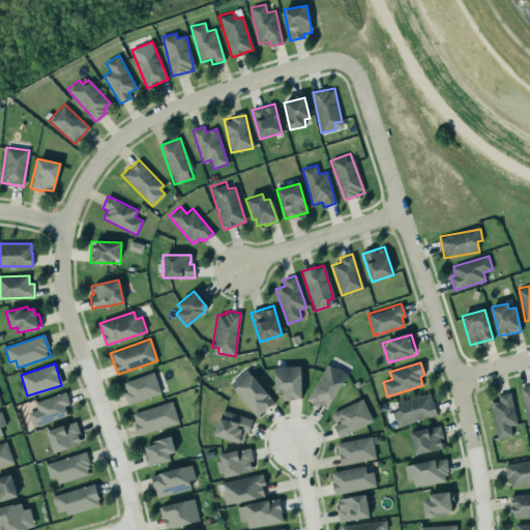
[(272,365),(300,364),(301,400),(283,401),(283,391),(274,392),(272,365)]
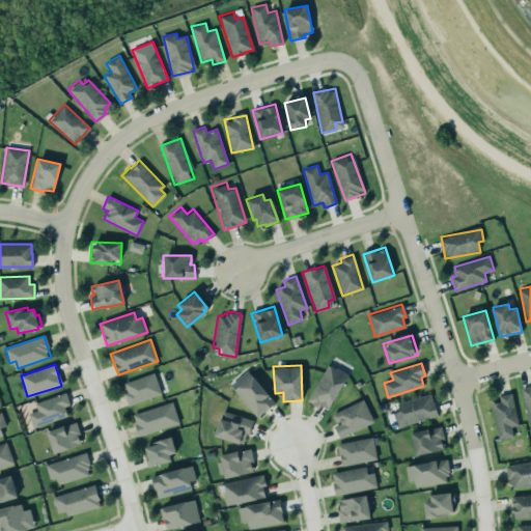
[(326,365),(334,369),(335,367),(347,373),(327,409),(317,403),(315,407),(311,403),(306,399),(326,365)]
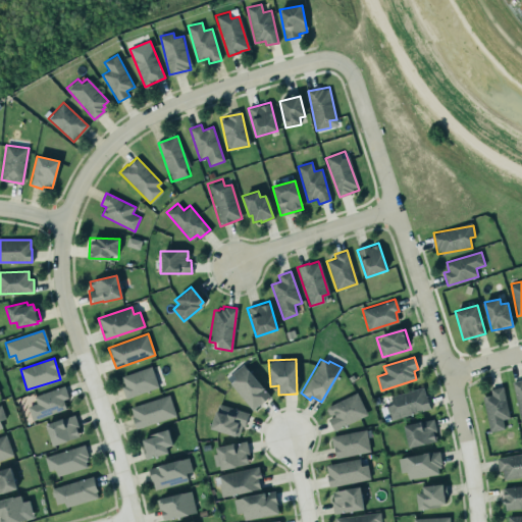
[(230,373),(242,363),(270,396),(260,405),(258,404),(252,409),(229,383),(236,378),(230,373)]
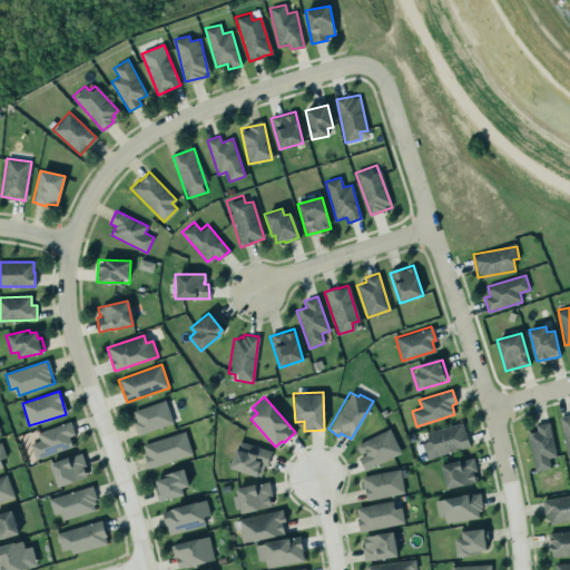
[(174,424),(166,401),(133,411),(136,422),(134,422),(137,435),(174,424)]
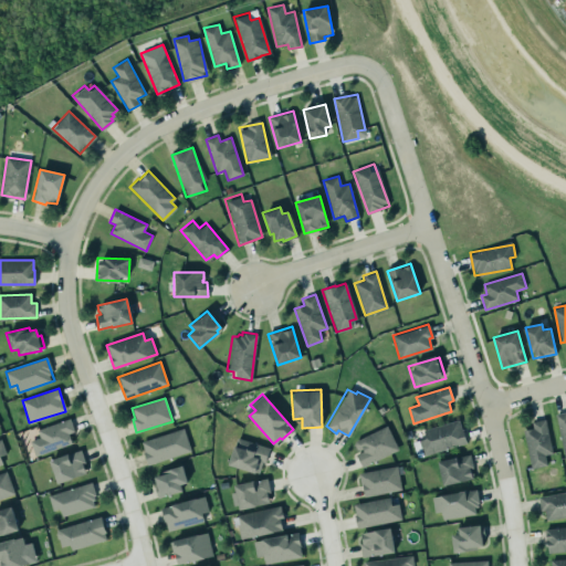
[(554,415),(565,411),(565,459),(563,460),(554,415)]
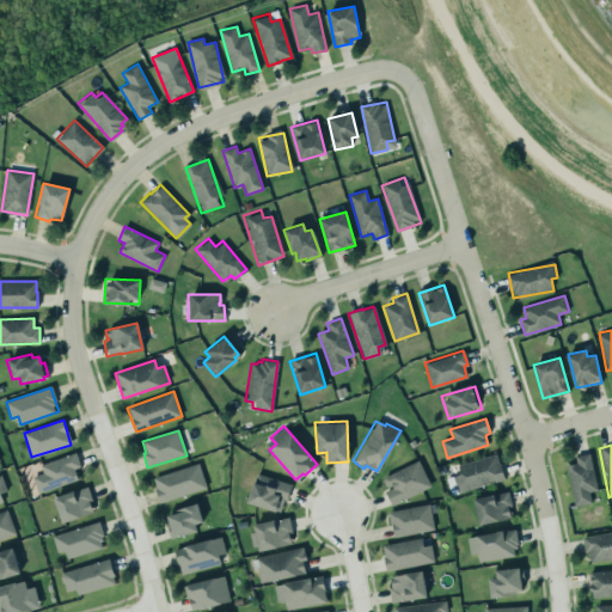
[(40,465),(43,473),(32,477),(38,493),(78,479),(75,469),(80,467),(75,452),(40,465)]
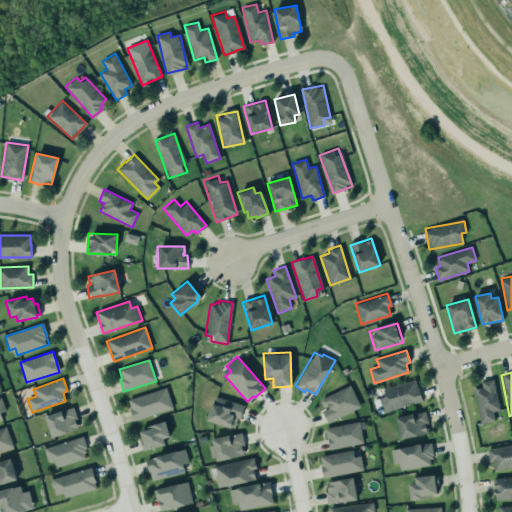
[(480,381),(492,378),(499,410),(492,411),(494,420),(480,423),(472,389),(482,387),(480,381)]
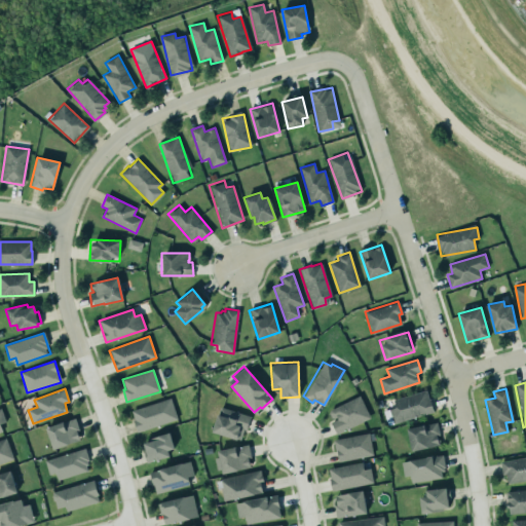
[(391,399),(425,389),(427,399),(428,399),(433,411),(392,422),(388,409),(393,407),(391,399)]
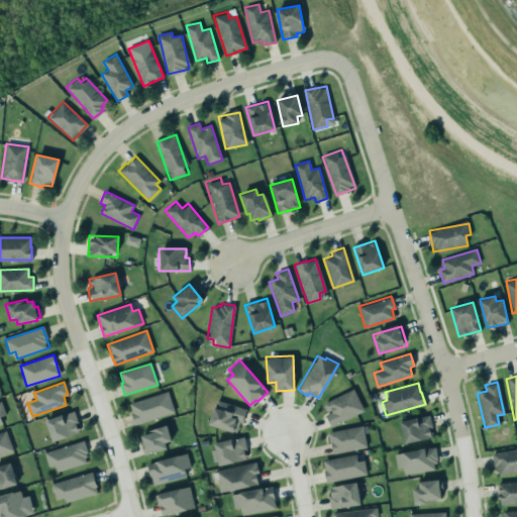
[(329,426),(363,410),(352,388),(323,402),(322,405),(324,410),(327,411),(330,409),(330,411),(324,415),(329,426)]
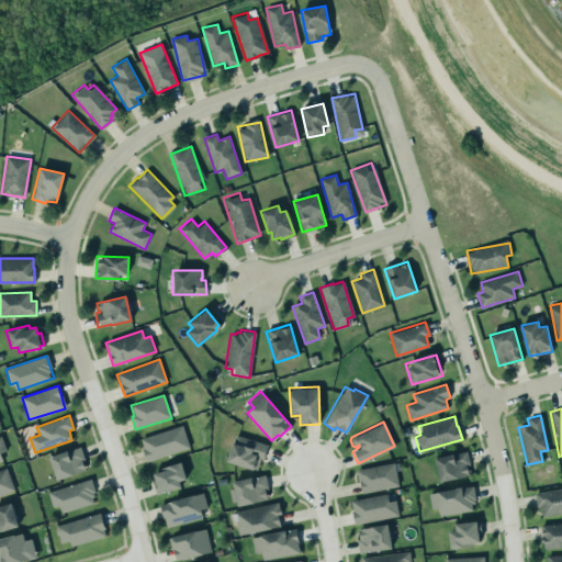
[(137,438),(181,423),(190,448),(146,463),(137,438)]
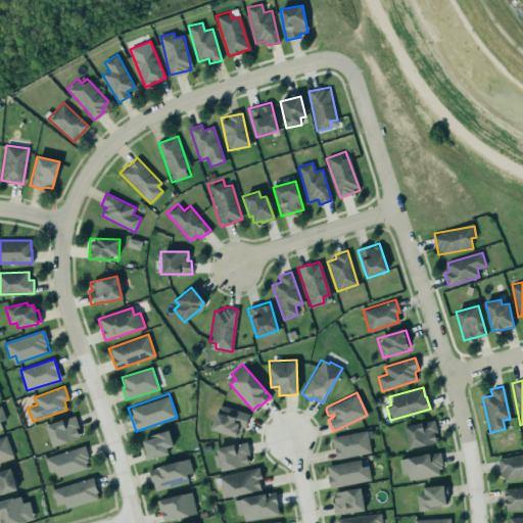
[(218,405),(247,414),(244,427),(241,427),(238,437),(234,436),(234,437),(209,429),(218,405)]
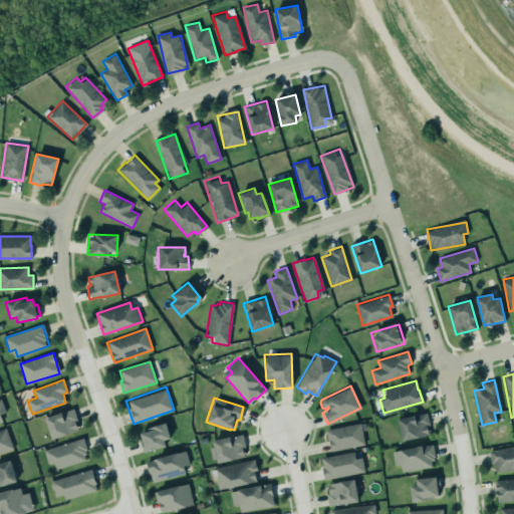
[(79,430),(72,409),(45,418),(52,439),(79,430)]
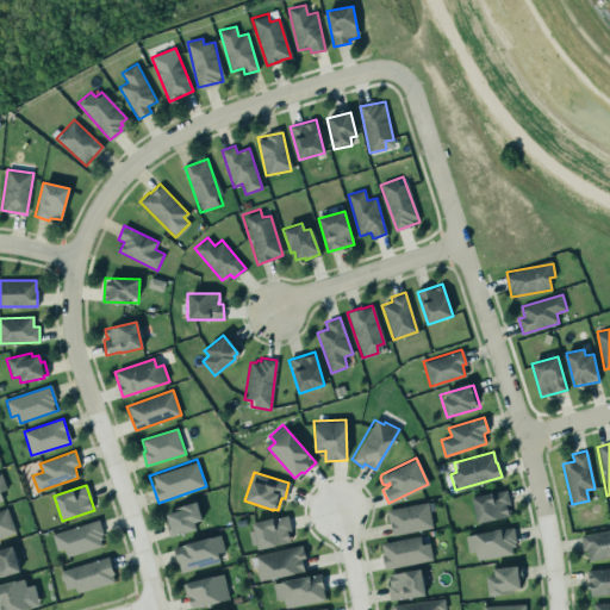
[(471,497),(505,489),(509,503),(505,504),(509,515),(477,523),(471,497)]
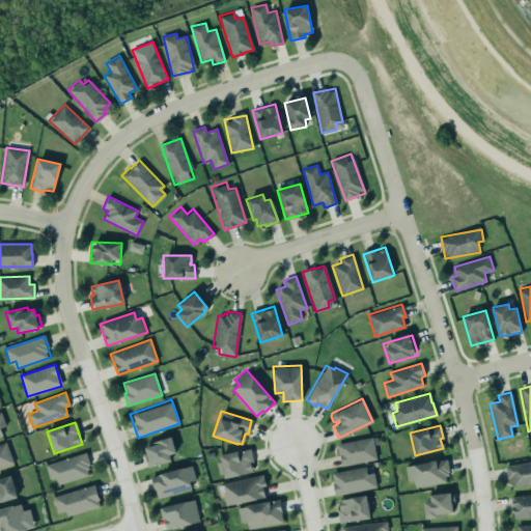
[(340,465),(376,460),(373,438),(338,442),(340,465)]
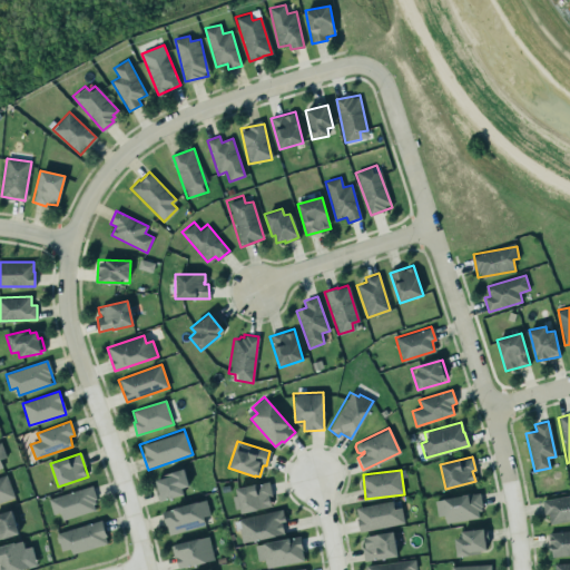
[(159,501),(188,495),(184,471),(154,477),(159,501)]
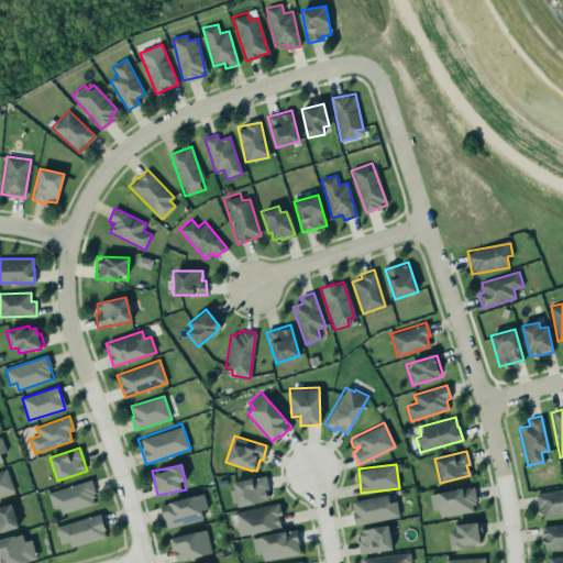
[(0,470),(6,467),(13,490),(0,495),(0,470)]
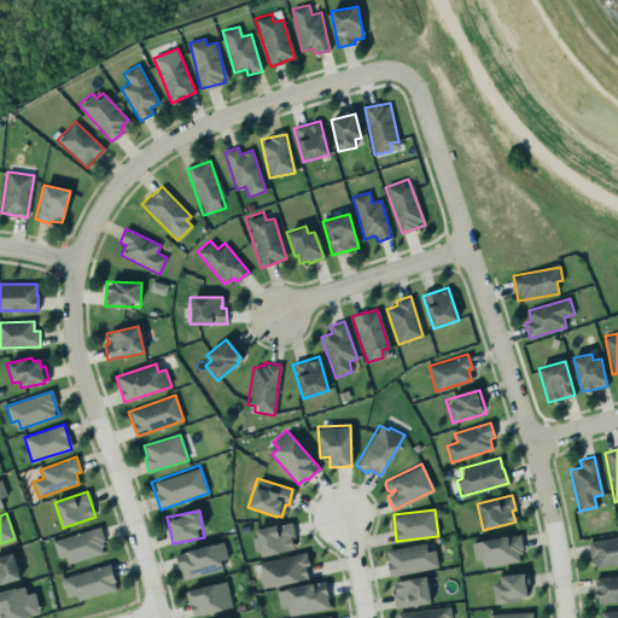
[(254,530),(290,522),(293,537),(291,538),(293,548),(277,552),(278,553),(261,557),(258,551),(254,552),(250,537),(255,536),(254,530)]
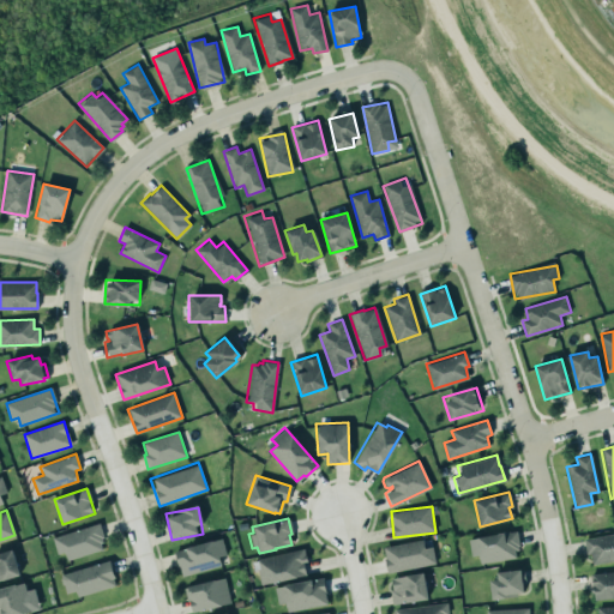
[(56,554),(65,552),(67,560),(107,548),(98,523),(52,537),(56,554)]
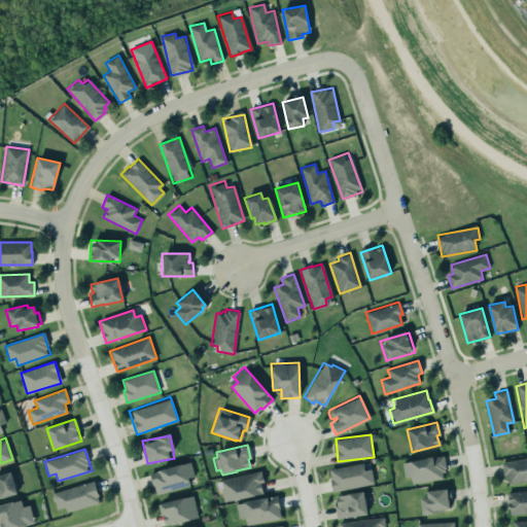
[(400,462),(443,455),(445,467),(444,468),(445,471),(442,472),(442,479),(412,484),(410,477),(403,477),(400,462)]
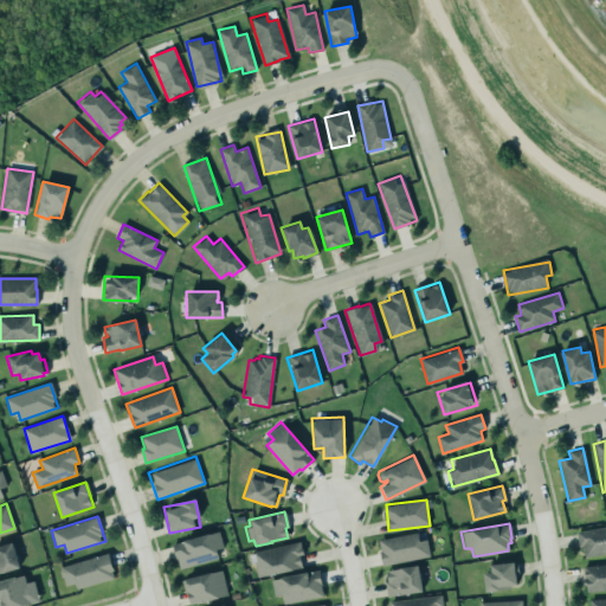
[(584,556),(605,552),(605,526),(574,532),(578,547),(581,546),(584,556)]
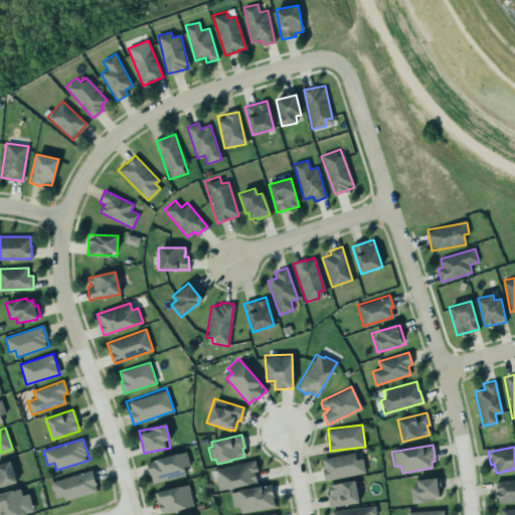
[(145,462),(184,451),(188,465),(182,467),(184,474),(152,483),(149,474),(148,474),(146,469),(145,462)]
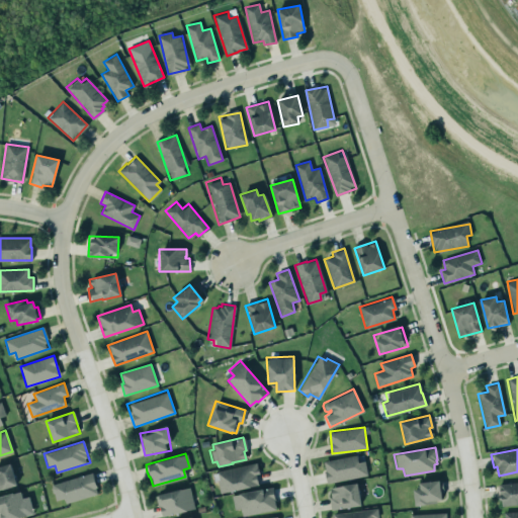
[(322,461),(355,454),(357,461),(363,460),(366,475),(326,483),(322,461)]
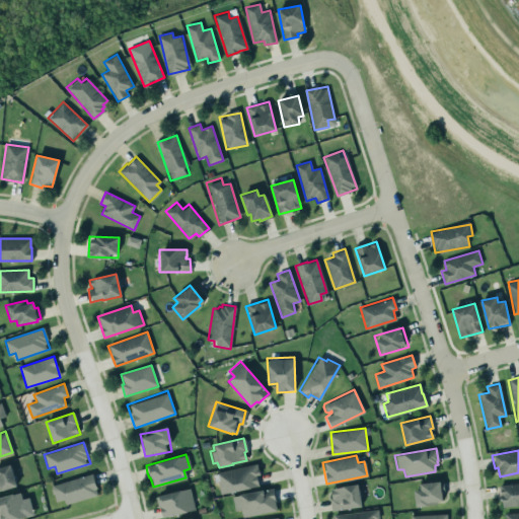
[(0,466),(9,464),(15,487),(0,491),(0,466)]
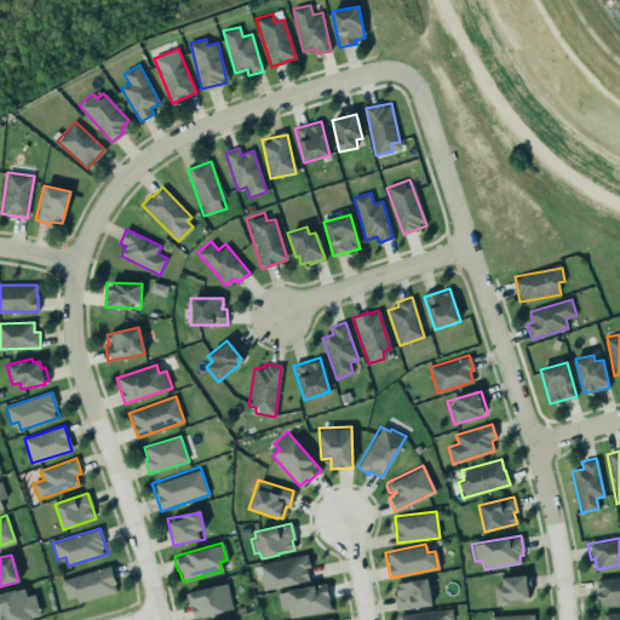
[(259,562),(263,590),(311,583),(306,555),(259,562)]
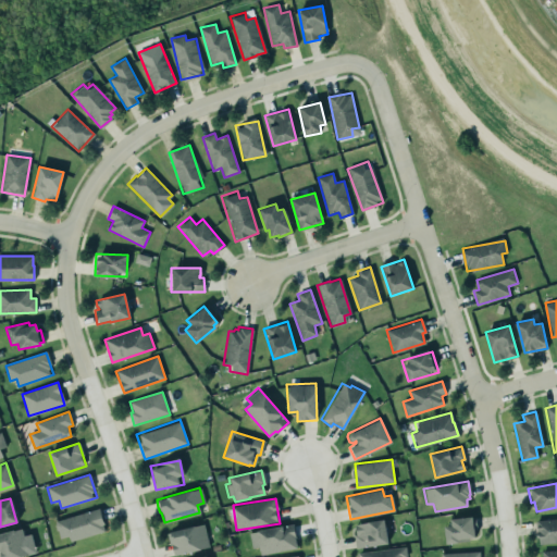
[(60,539),(70,536),(70,540),(106,533),(100,509),(56,519),(60,539)]
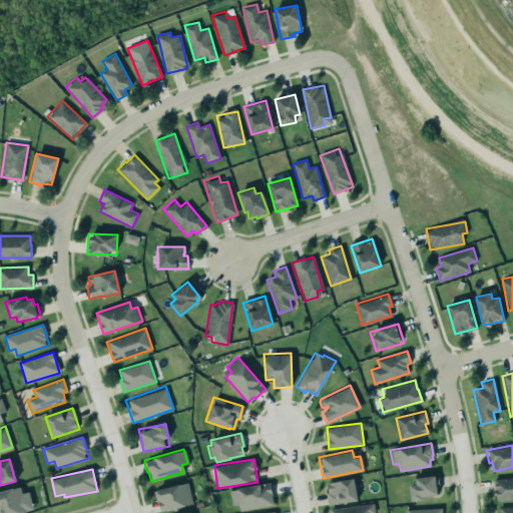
[(414,478),(415,484),(408,485),(410,501),(431,498),(431,496),(437,495),(434,476),(414,478)]
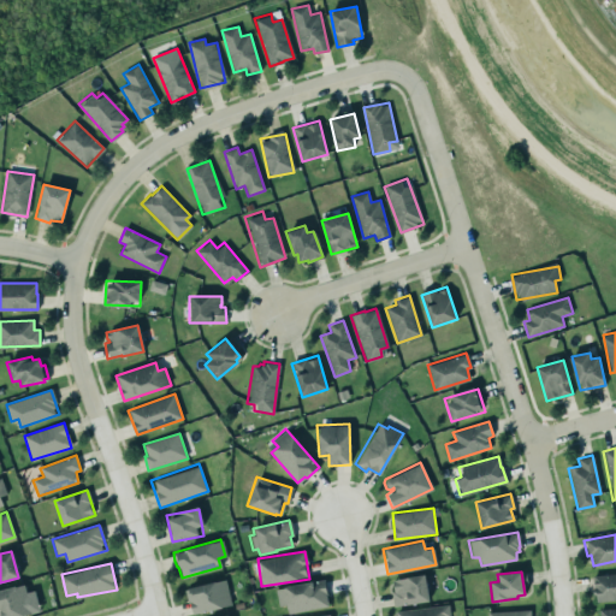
[(615,573),(593,574),(594,600),(615,599),(615,573)]
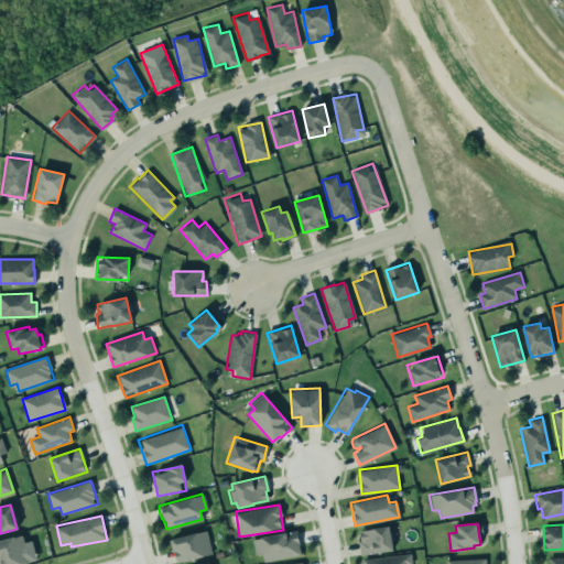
[(358,530),(360,554),(392,551),(390,527),(358,530)]
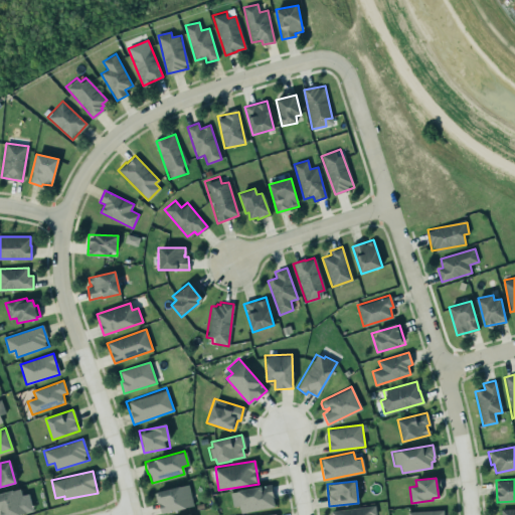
[(153,493),(187,484),(192,505),(178,509),(159,513),(158,504),(156,504),(153,493)]
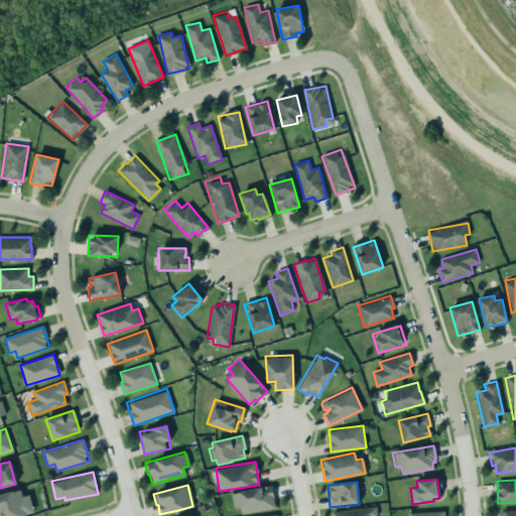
[(229,492),(270,485),(273,497),(272,498),(273,507),(241,513),(240,509),(239,509),(238,507),(232,508),(229,492)]
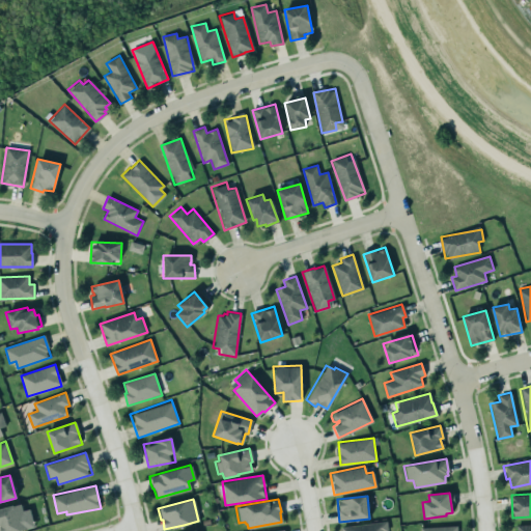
[(0,530),(0,508),(20,503),(27,529),(19,530),(0,530)]
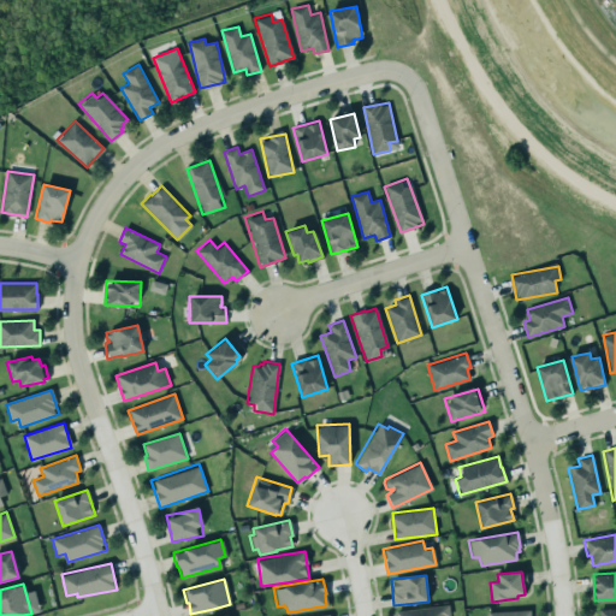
[(397,615),(448,615),(446,604),(397,611),(397,615)]
